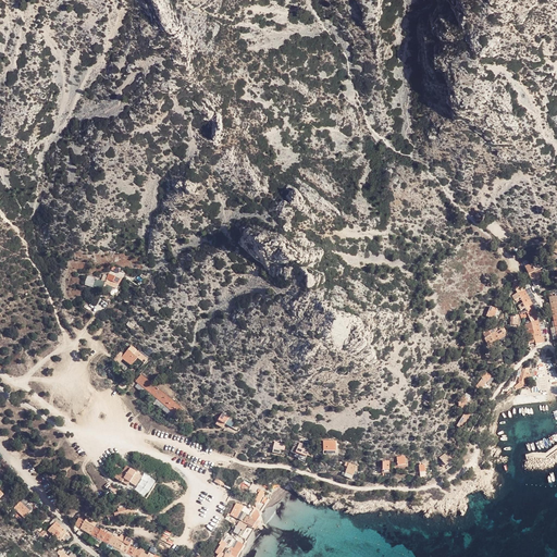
[(532,265),(525,269),(529,275),(535,272),(532,265)]
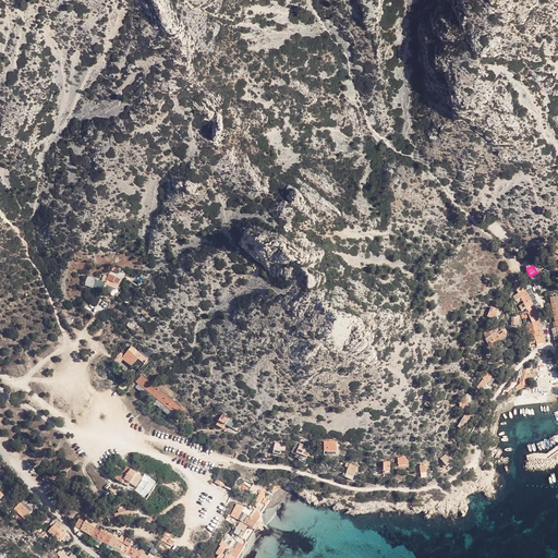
[(536,273),(530,276),(533,282),(538,280),(544,278),(541,270),(536,273)]
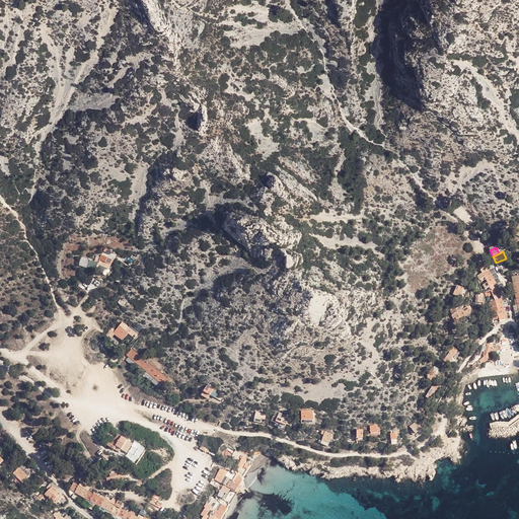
[(115,260),(101,254),(97,265),(110,270),(115,260)]
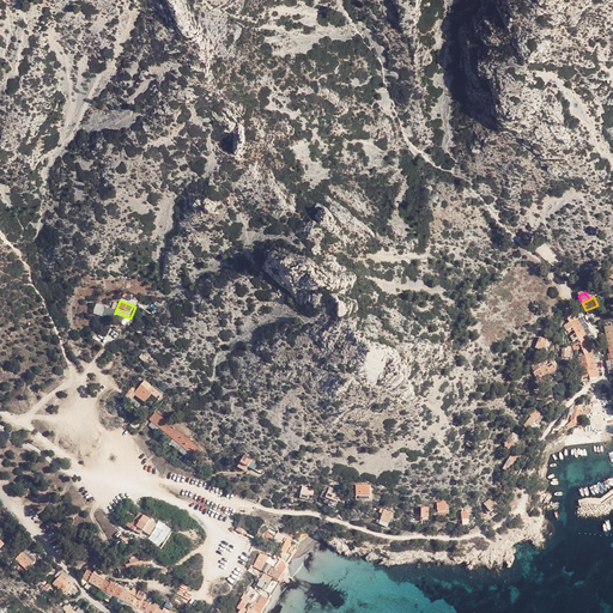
[(157,311),(161,305),(156,302),(156,303),(152,302),(150,304),(155,308),(153,309),(157,311)]
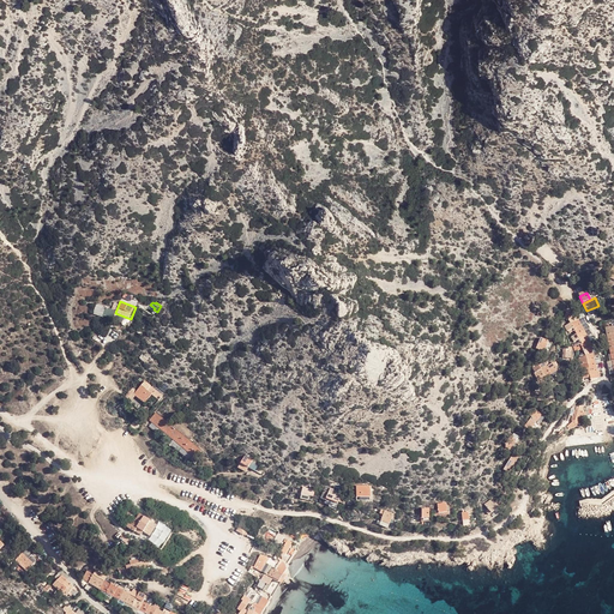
[(579,320),(572,323),(565,326),(569,333),(576,330),(582,326),(579,320)]
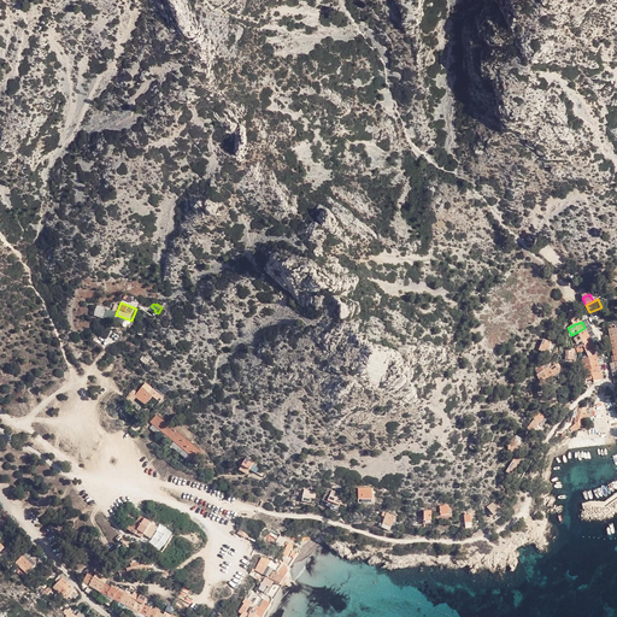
[(544,340),(539,351),(547,354),(551,344),(544,340)]
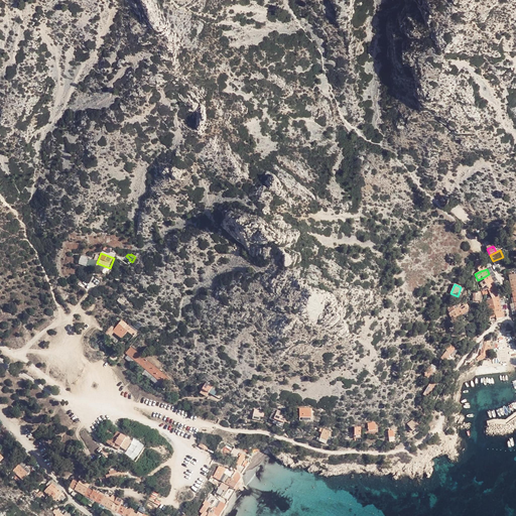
[(447,311),(449,314),(456,311),(461,309),(460,308),(462,307),(460,304),(453,308),(452,306),(447,308),(447,309),(447,311)]
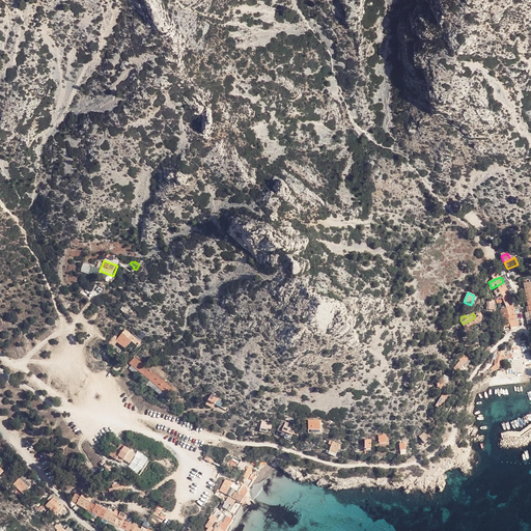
[(477,324),(482,320),(481,318),(479,315),(474,318),(477,324)]
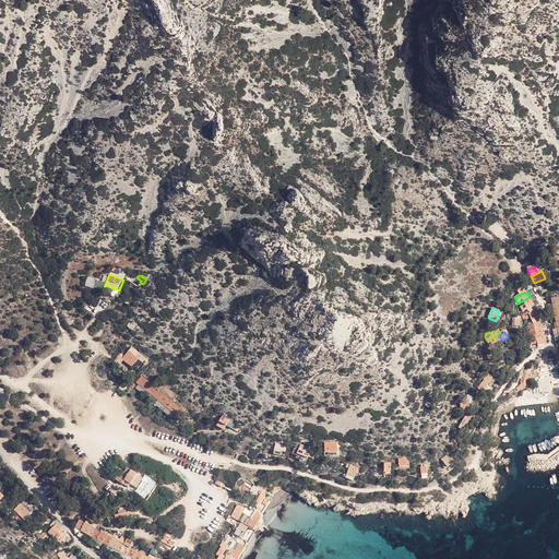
[(494,337),(496,344),(502,341),(499,335),(494,337)]
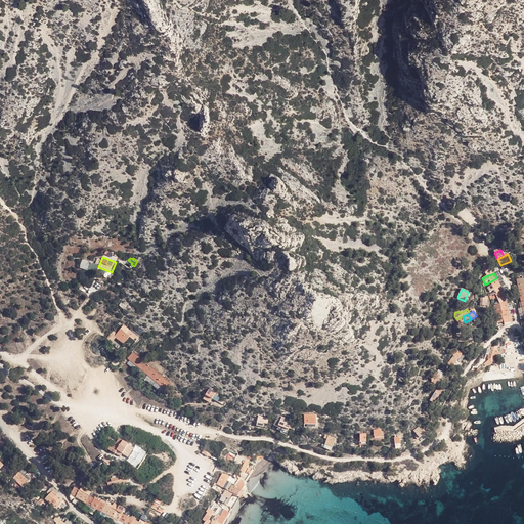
[(455,320),(459,326),(465,322),(463,316),(456,319),(455,320)]
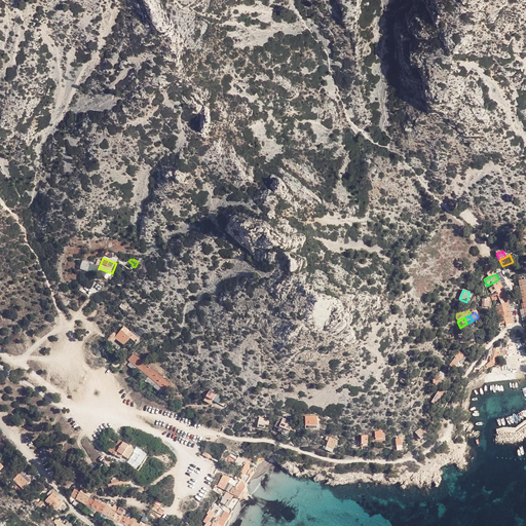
[(126,335),(129,331),(124,326),(120,330),(126,335)]
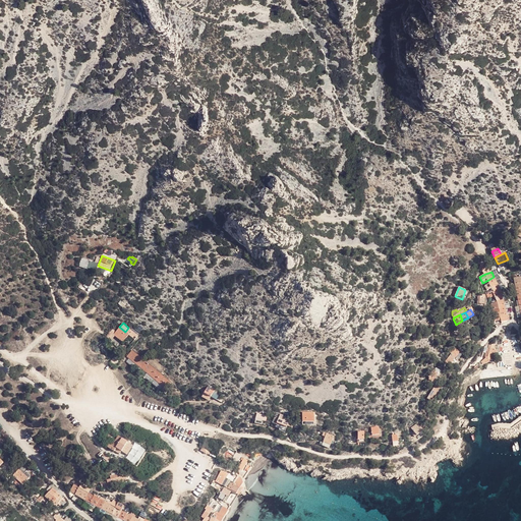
[(115,332),(113,335),(115,336),(122,342),(129,335),(135,340),(138,336),(128,328),(125,332),(119,327),(115,332)]
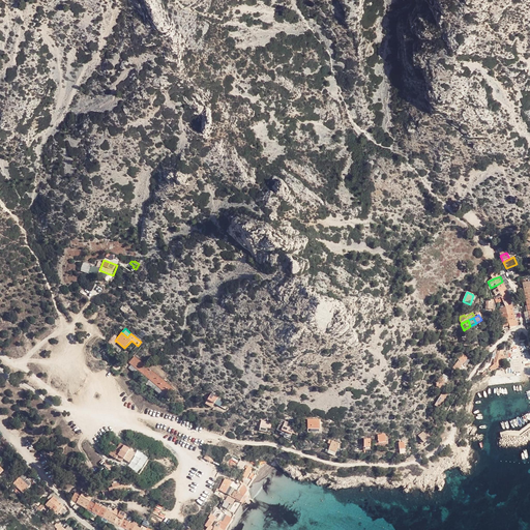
[(113,347),(117,342),(115,341),(117,337),(114,334),(108,343),(113,347)]
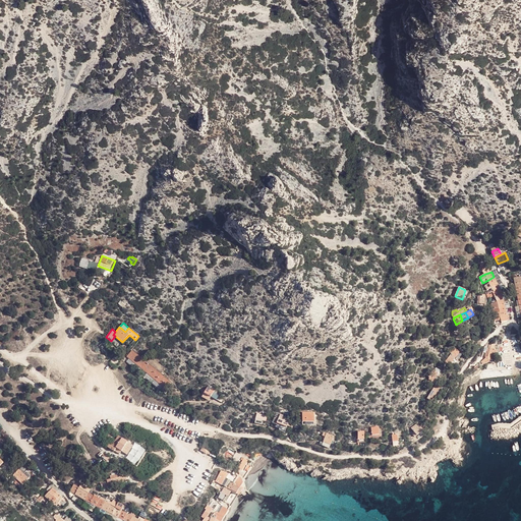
[(454,348),(450,353),(452,354),(456,358),(460,352),(454,348)]
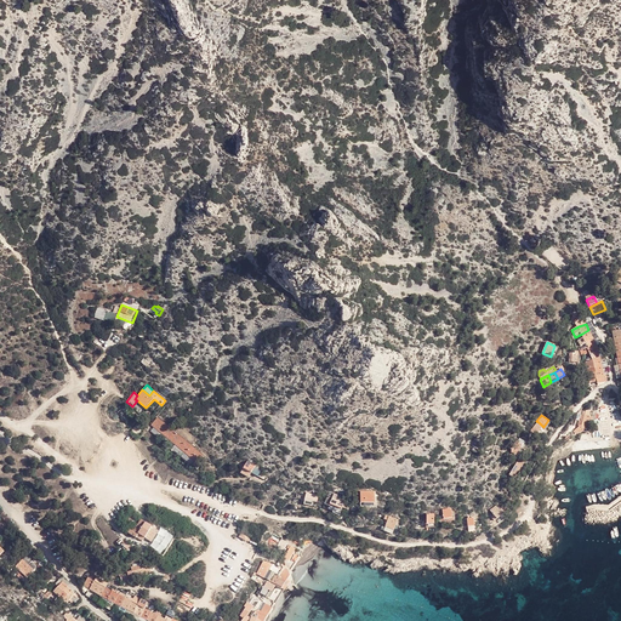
[(152,426),(158,431),(164,423),(158,419),(152,426)]
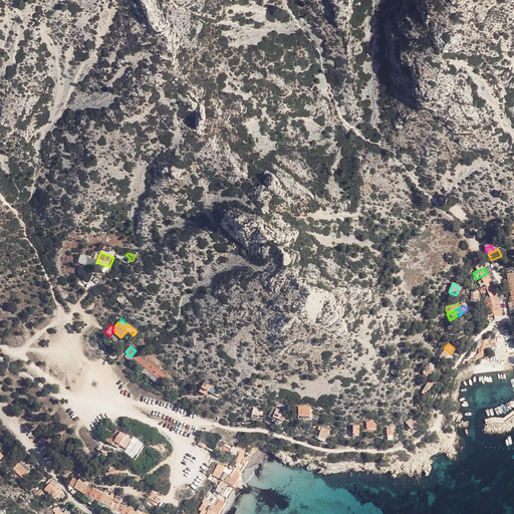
[(440,358),(444,361),(445,360),(450,353),(446,349),(440,358)]
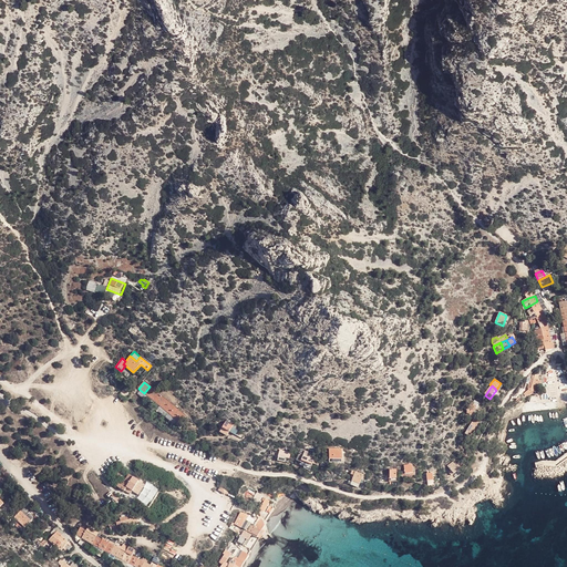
[(144,393),(150,398),(155,391),(150,387),(144,393)]
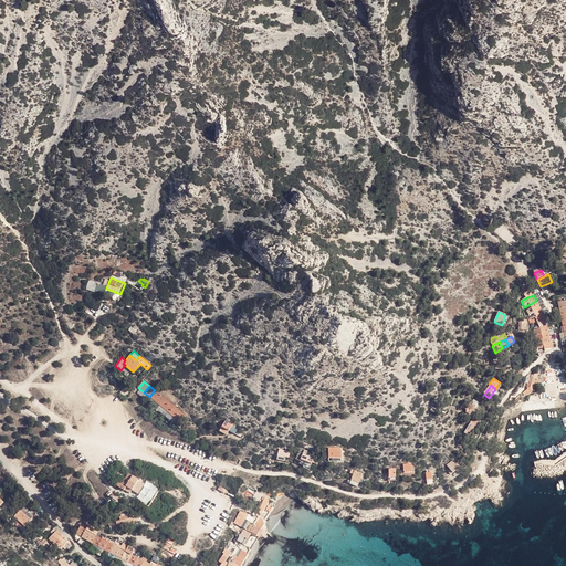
[(149,397),(155,401),(160,395),(155,390),(149,397)]
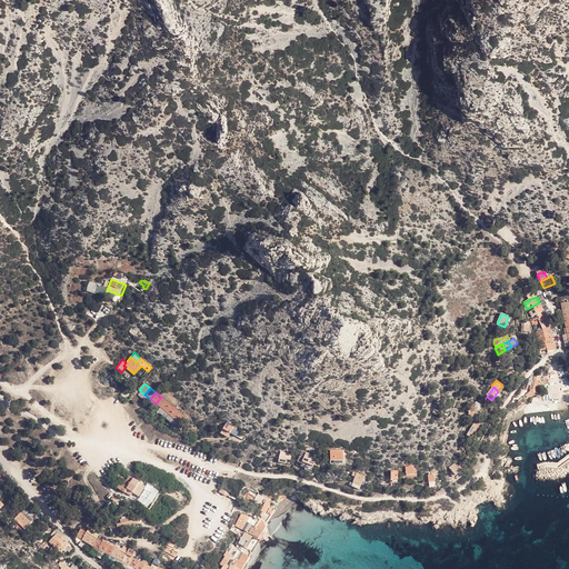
[(156,403),(160,408),(166,401),(161,397),(156,403)]
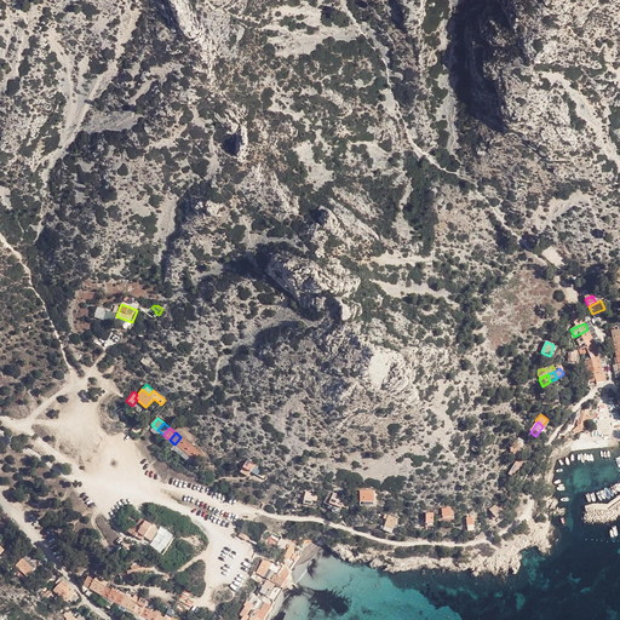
[(187,442),(181,437),(174,445),(181,449),(187,442)]
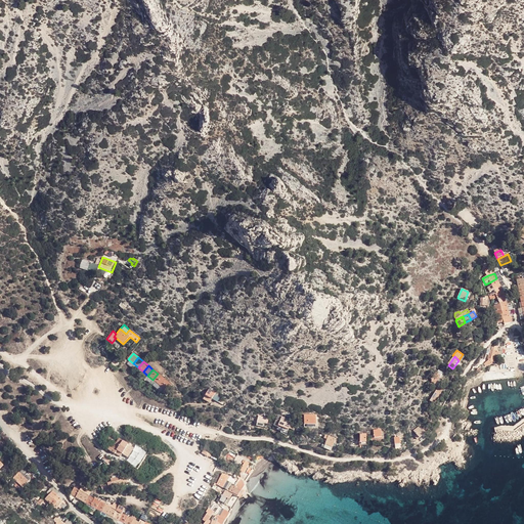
[(409,378),(400,372),(397,376),(406,382),(409,378)]
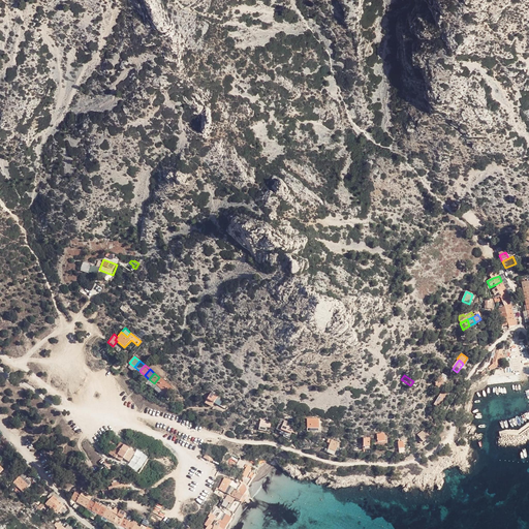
[(159,377),(154,383),(159,389),(164,382),(159,377)]
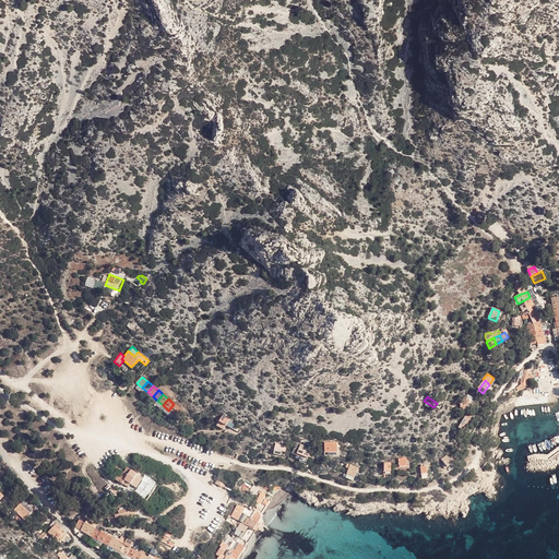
[(168,411),(174,414),(179,408),(174,404),(168,411)]
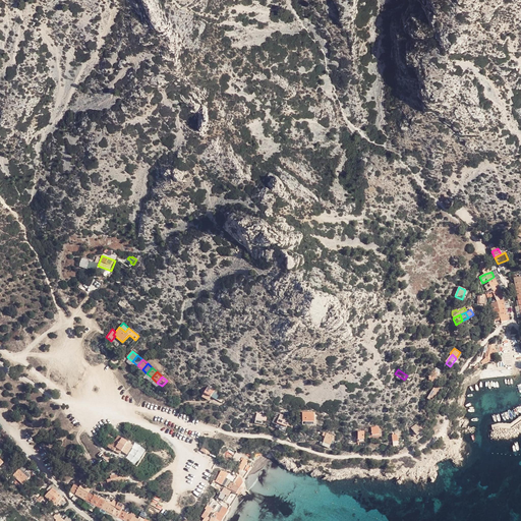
[(167,381),(162,386),(167,390),(172,384),(167,381)]
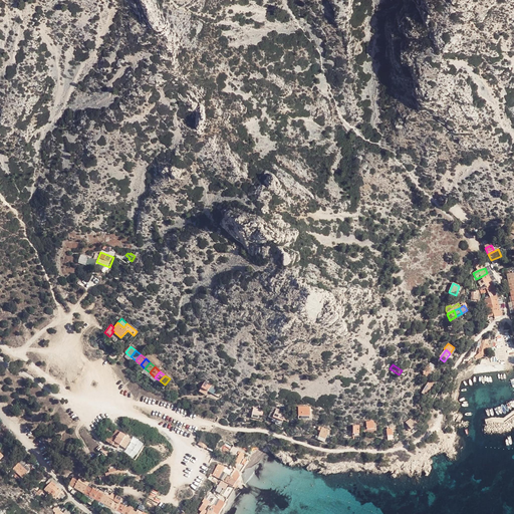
[(432,380),(425,396),(428,398),(433,390),(434,391),(437,382),(441,384),(442,381),(435,378),(434,381),(432,380)]
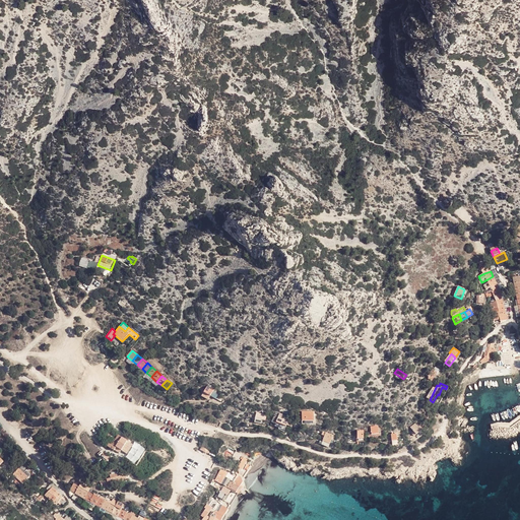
[(207,385),(203,392),(209,396),(213,389),(207,385)]
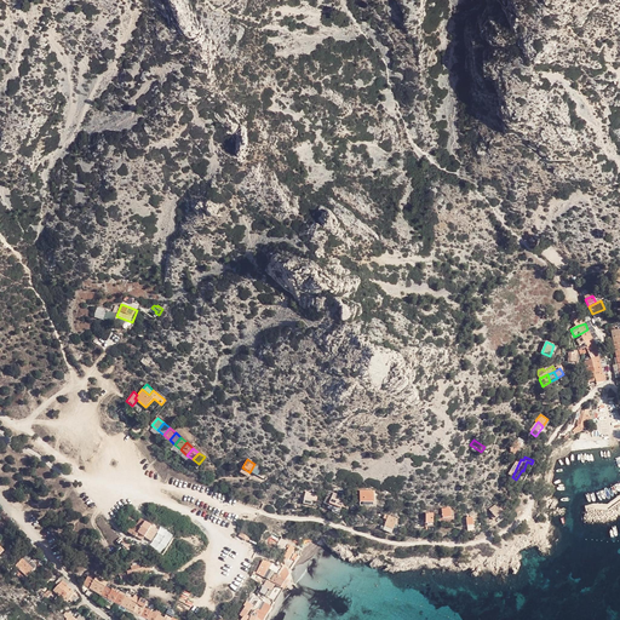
[(522,470),(516,480),(520,482),(526,472),(527,472),(532,464),(527,461),(523,471),(522,470)]
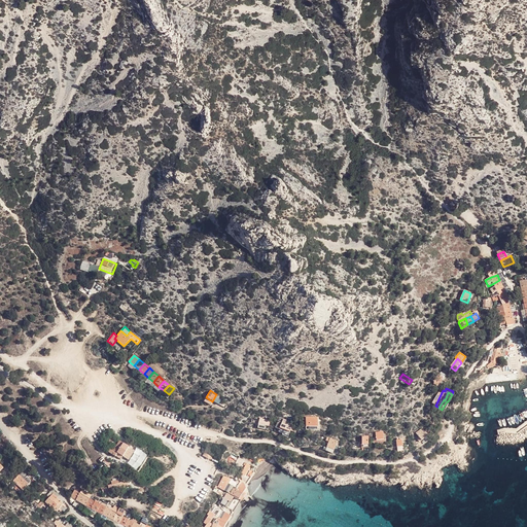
[(259,417),(258,423),(269,426),(271,420),(259,417)]
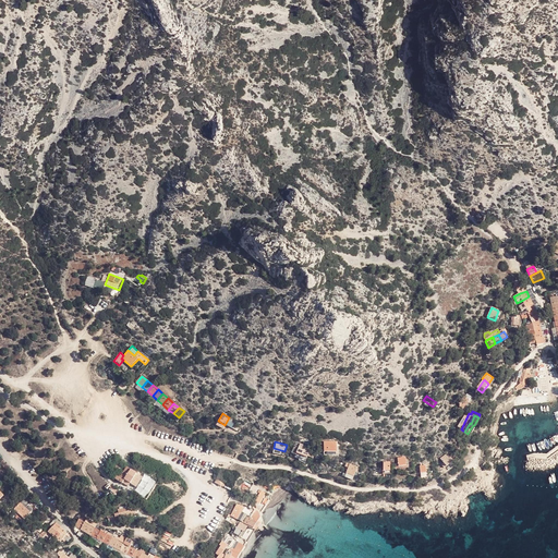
[(337,452),(336,443),(324,443),(324,452),(337,452)]
